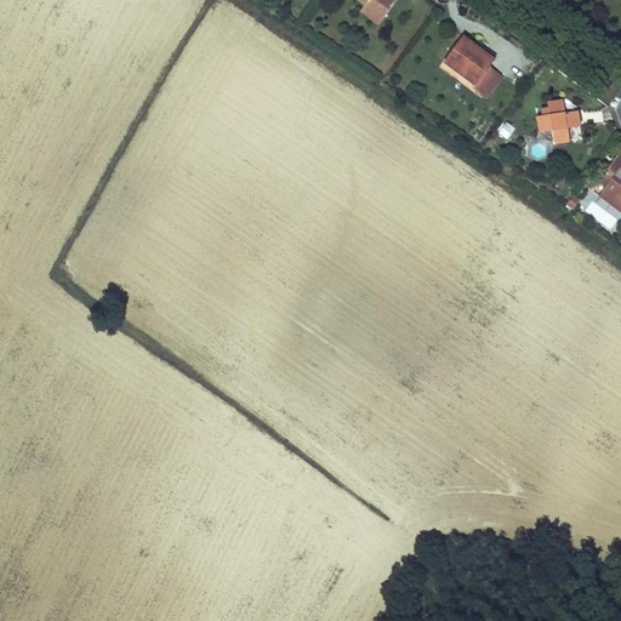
[(353,0),(363,6),(362,9),(374,18),(377,13),(383,18),(394,4),(389,0),(353,0)]
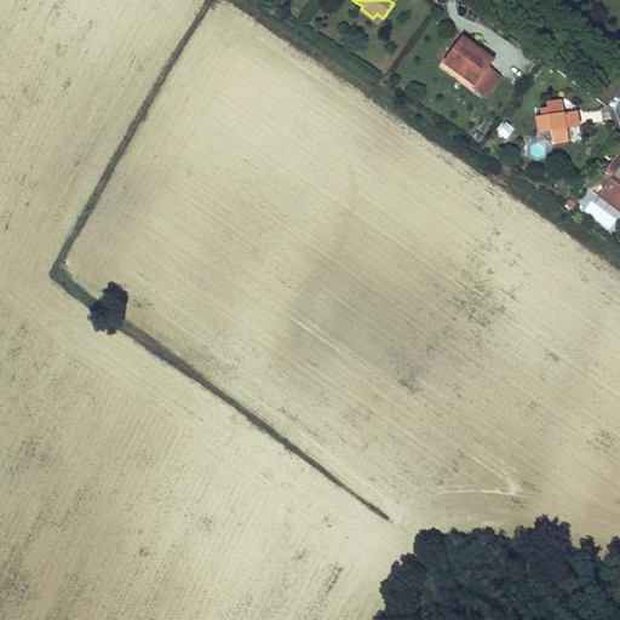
[(377,27),(383,18),(377,13),(373,18),(361,9),(357,13),(377,27)]
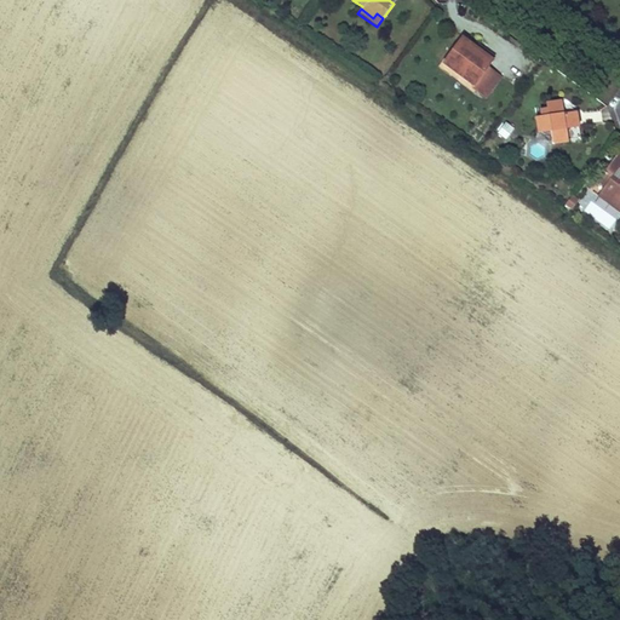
[(445,64),(474,85),(469,91),(480,98),(495,76),(486,69),(492,62),(476,50),(461,40),(445,64)]
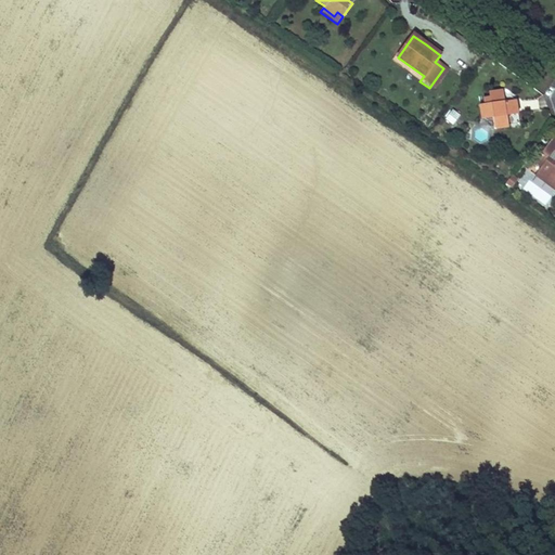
[(426,44),(440,55),(442,51),(428,41),(426,44)]
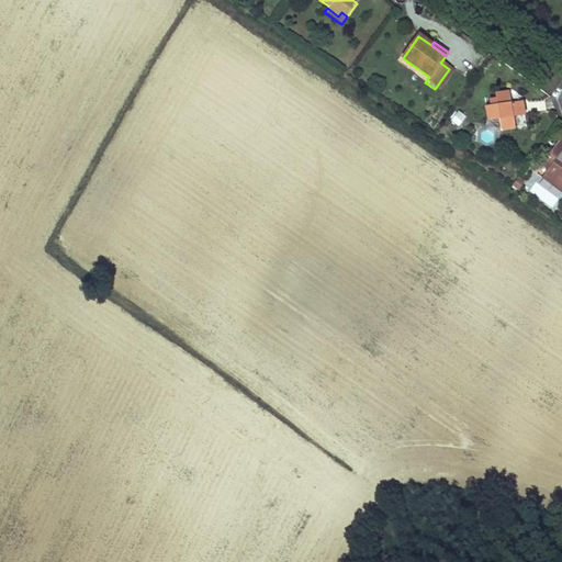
[(452,72),(449,69),(435,89),(438,91),(452,72)]
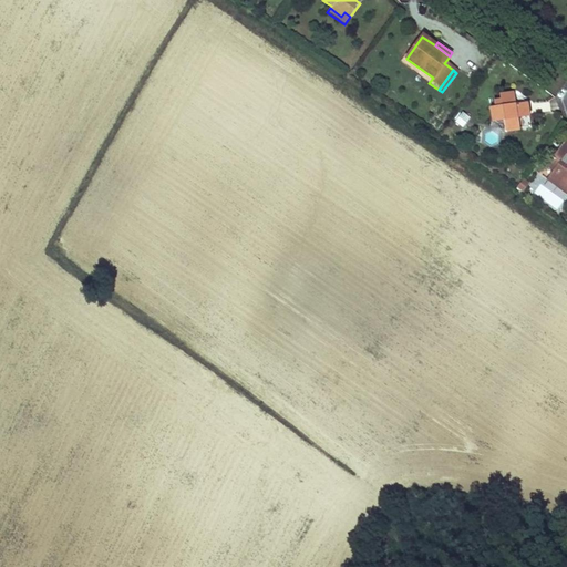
[(504,132),(532,129),(527,103),(512,92),(500,94),(500,101),(494,101),(495,106),(488,107),(491,121),(503,120),(504,132)]
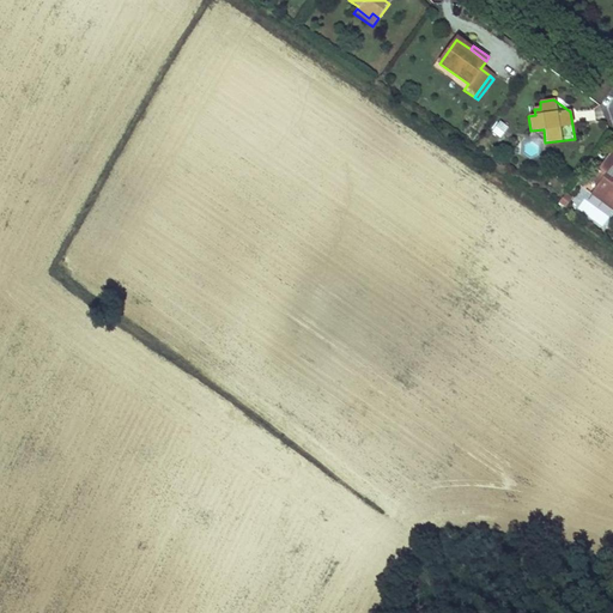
[(499,137),(509,125),(499,119),(491,131),(499,137)]
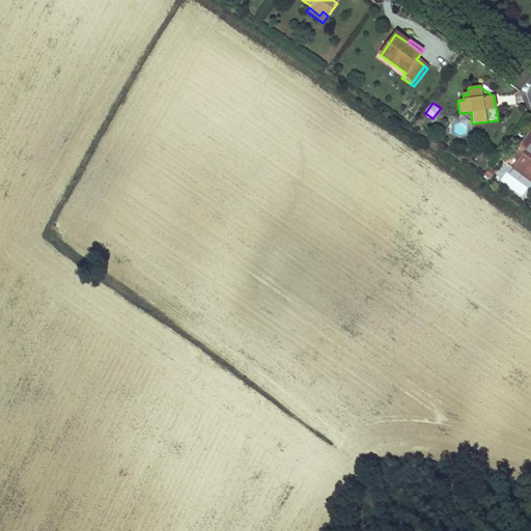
[(530,141),(530,140),(530,138),(523,133),(512,147),(515,149),(511,157),(515,160),(509,168),(528,182),(530,176),(530,141)]
